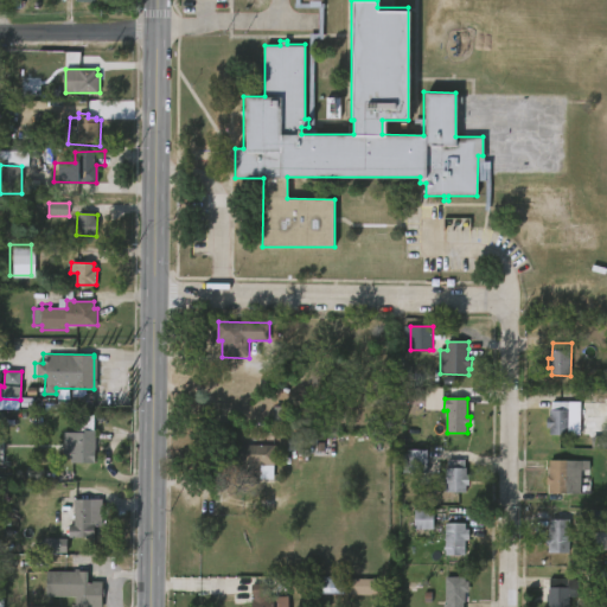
[(573,402),(574,425),(570,425),(570,434),(550,434),(550,428),(548,428),(548,417),(551,417),(553,402),(573,402)]
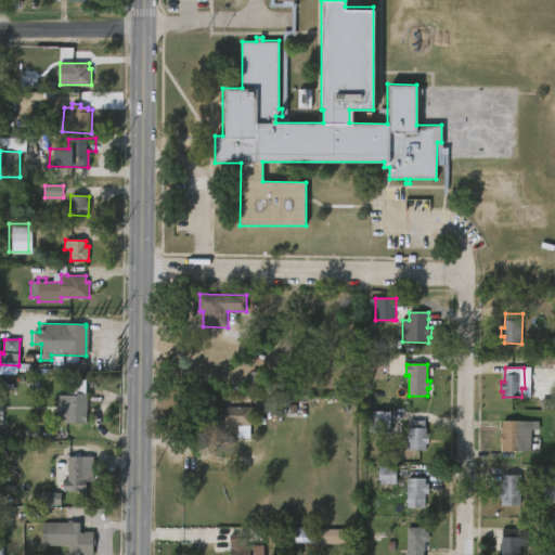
[(87,387),(87,394),(88,394),(88,424),(65,424),(65,420),(59,420),(59,410),(65,410),(65,396),(73,396),(73,381),(87,381),(87,387)]
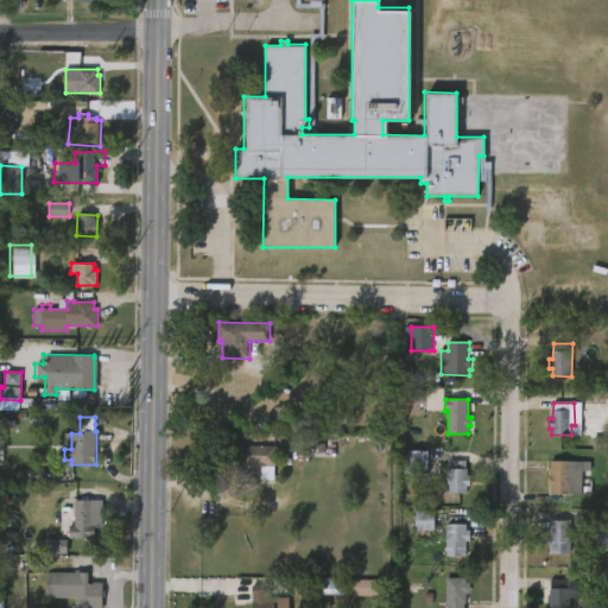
[(274,481),(235,480),(235,445),(277,447),(274,481)]
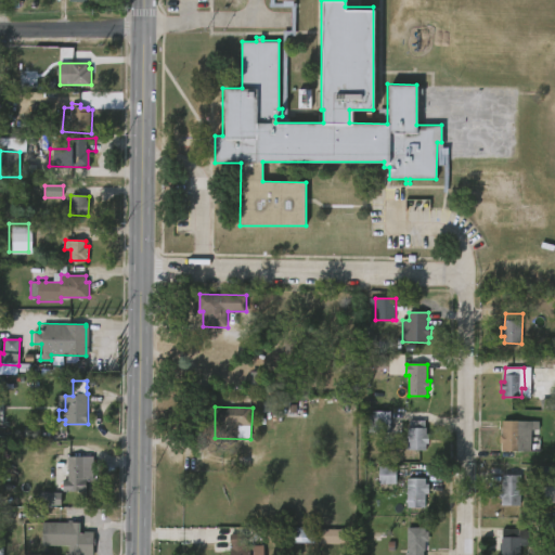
[(389,420),(389,431),(368,431),(368,411),(389,411),(389,420)]
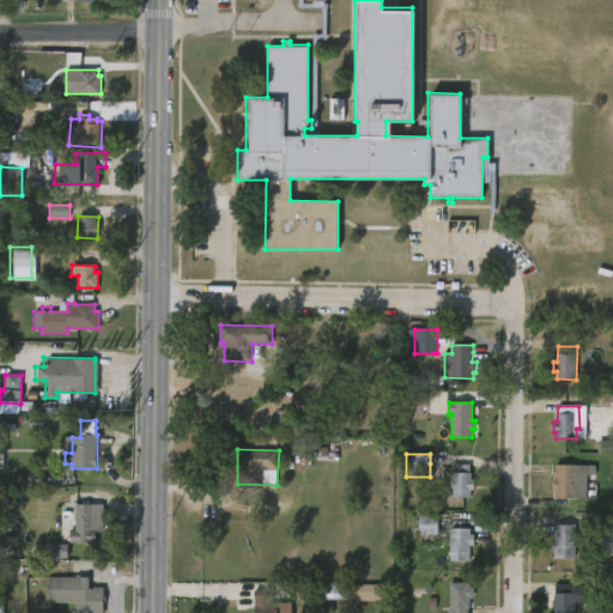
[(468,463),(468,479),(472,479),(472,489),(468,489),(468,496),(447,496),(449,462),(468,463)]
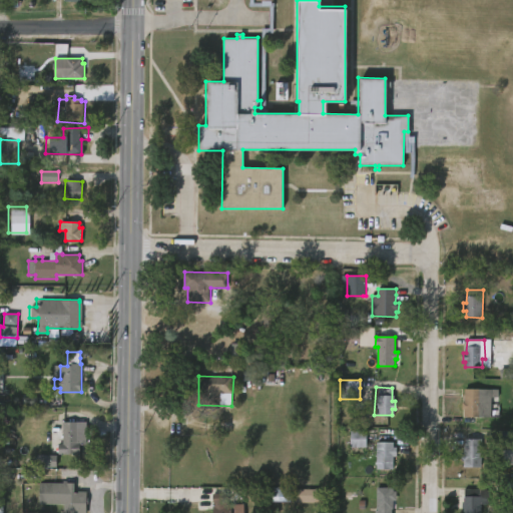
[(497,389),(497,397),(490,397),(489,417),(462,416),(462,408),(460,408),(460,401),(462,401),(462,388),(497,389)]
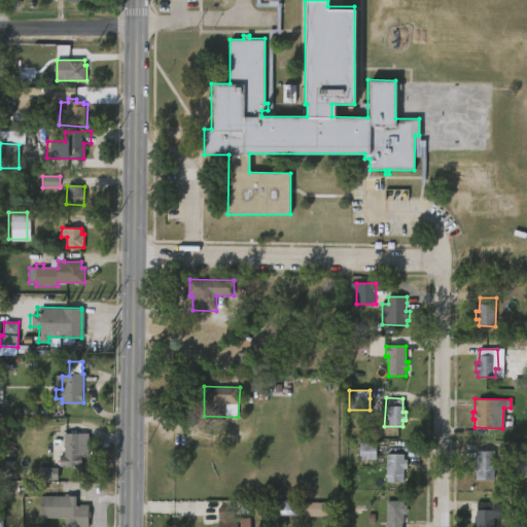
[(83,458),(83,467),(60,467),(60,459),(53,459),(53,433),(89,433),(89,458),(83,458)]
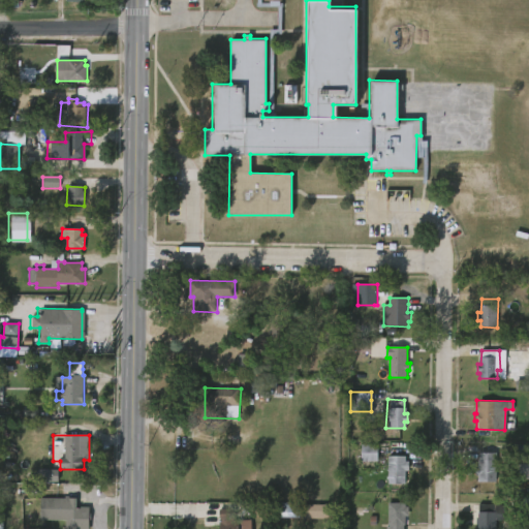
[(361,462),(377,463),(377,444),(361,444),(361,462)]
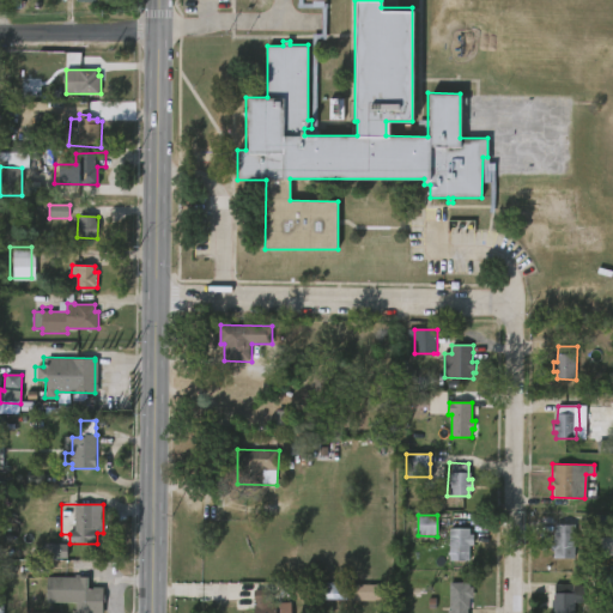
[(577,526),(576,559),(556,559),(556,551),(553,551),(553,540),(556,541),(557,525),(577,526)]
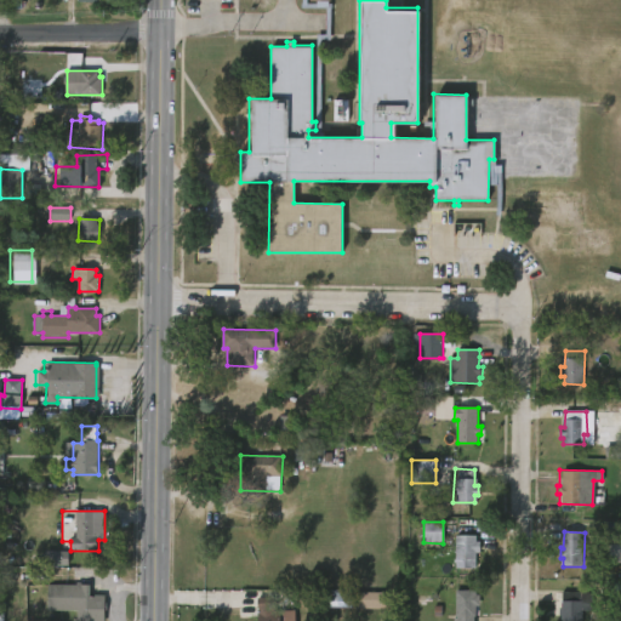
[(474,535),(474,541),(478,541),(478,553),(474,553),(474,568),(454,568),(454,535),(474,535)]
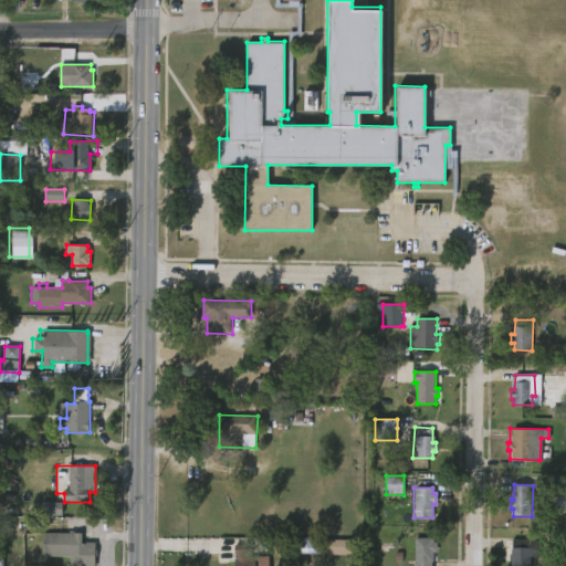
[(62,503),(41,503),(41,516),(62,516),(62,503)]
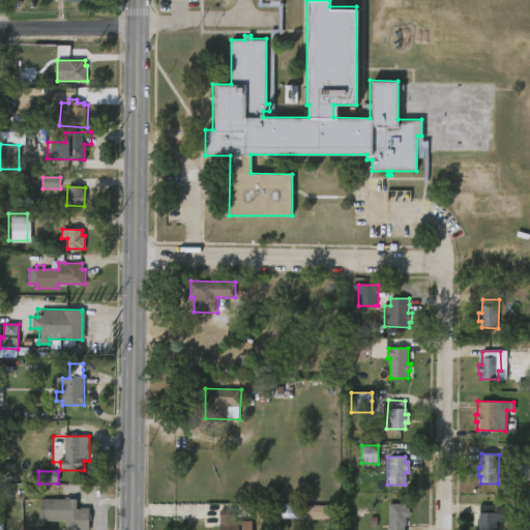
[(69,498),(69,500),(77,500),(77,509),(90,508),(90,529),(65,529),(65,522),(40,522),(40,500),(65,500),(65,498),(69,498)]
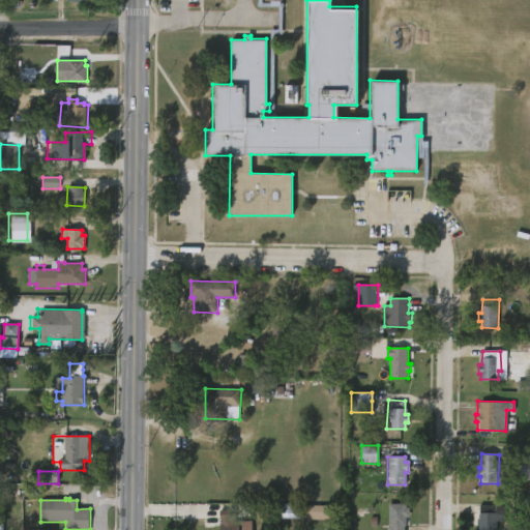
[(298,520),(298,504),(280,505),(281,520),(298,520)]
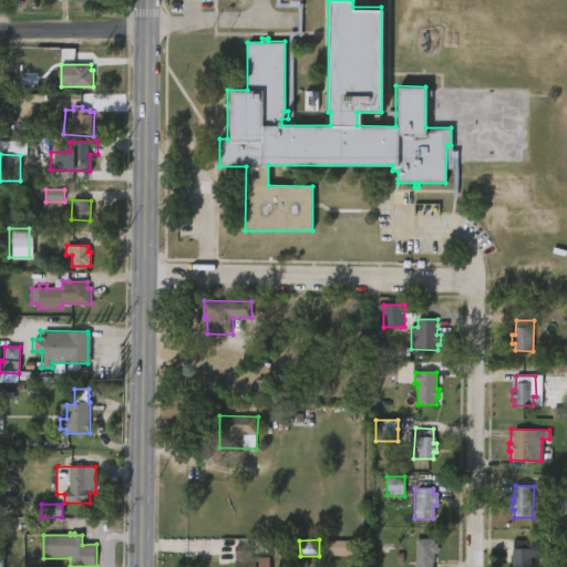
[(432,542),(430,566),(411,566),(411,565),(414,565),(414,562),(413,562),(413,539),(432,539),(432,542)]
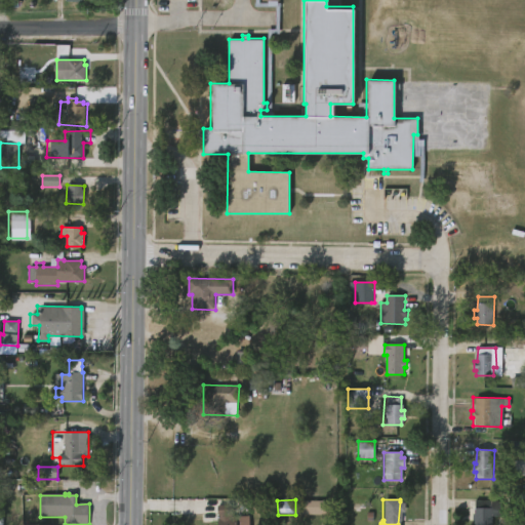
[(492,500),(501,501),(501,517),(493,518),(493,524),(476,524),(476,521),(474,521),(474,515),(476,515),(476,500),(492,500)]
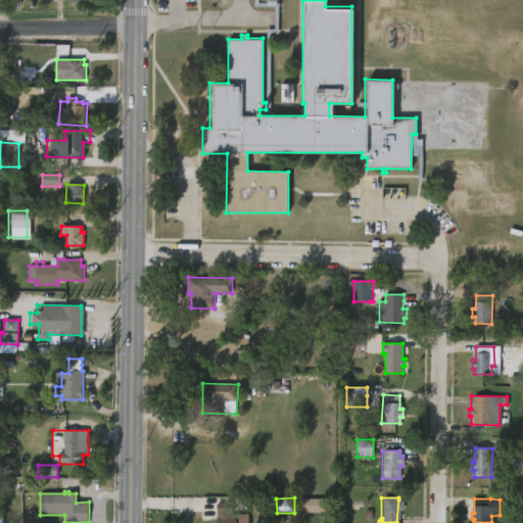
[(333,500),(301,500),(300,514),(333,515),(333,500)]
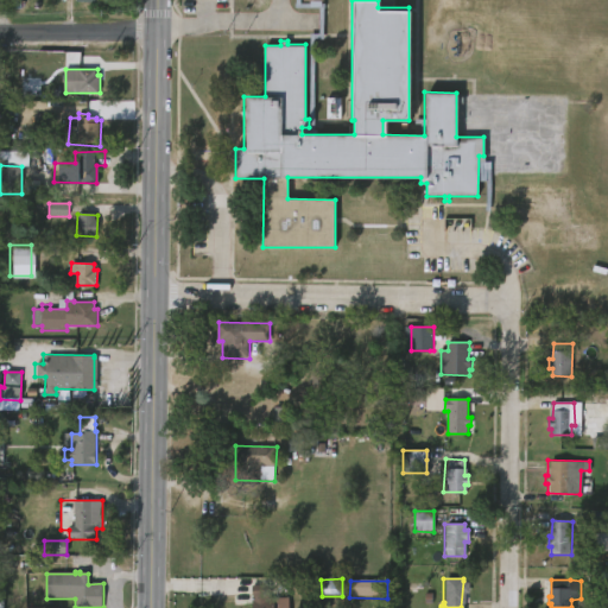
[(265,584),(266,599),(273,599),(273,607),(242,607),(242,595),(249,594),(249,586),(265,584)]
